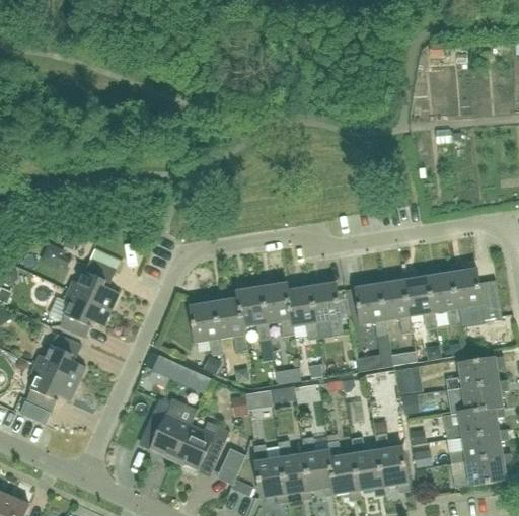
[(449,55),(449,44),(434,45),(434,55),(449,55)]
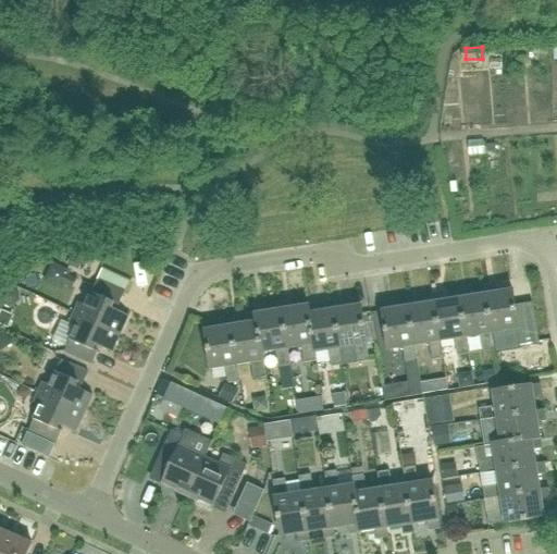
[(56,262),(51,260),(50,262),(42,280),(60,287),(62,283),(71,286),(75,278),(66,273),(69,269),(56,262)]
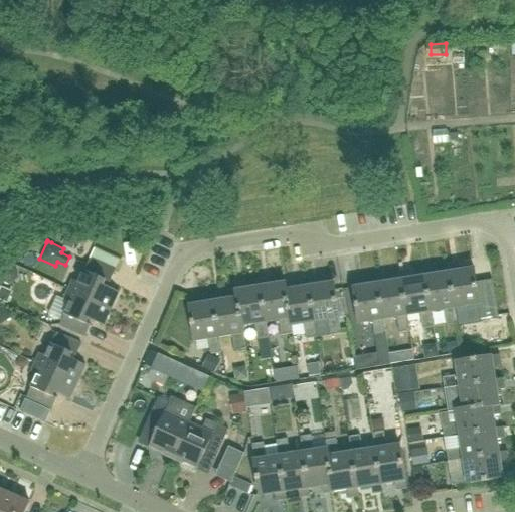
[(72,278),(67,288),(110,307),(118,290),(107,285),(114,270),(89,258),(78,281),(72,278)]
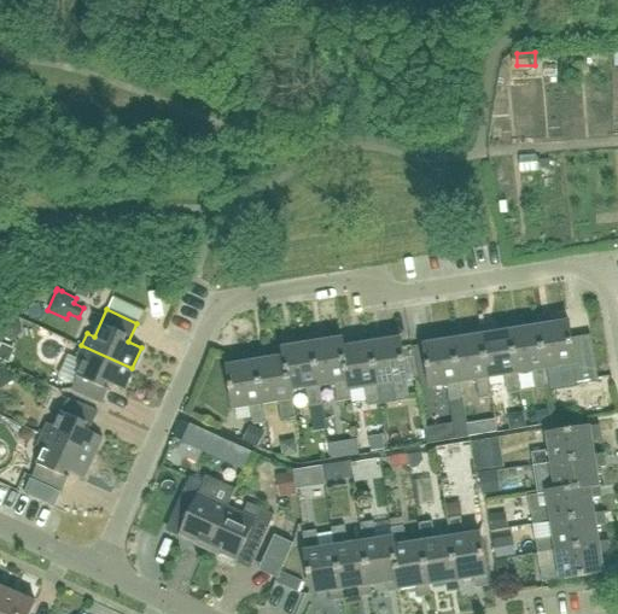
[(536,315),(537,325),(544,367),(560,364),(564,382),(576,381),(596,379),(590,346),(572,349),(567,320),(549,322),(548,314),(536,315)]
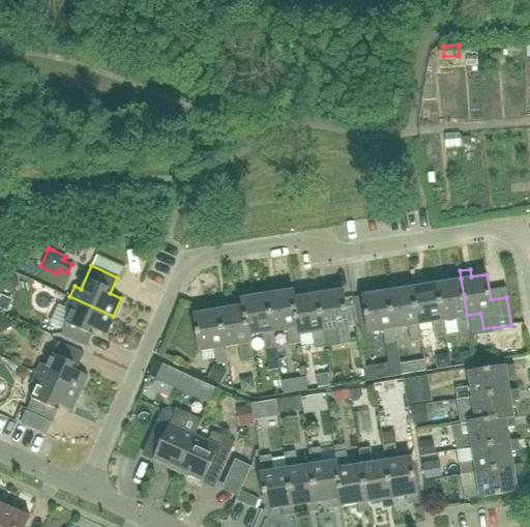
[(442,319),(443,319),(457,317),(459,332),(470,330),(467,315),(461,279),(446,281),(445,272),(435,274),(436,282),(442,319)]
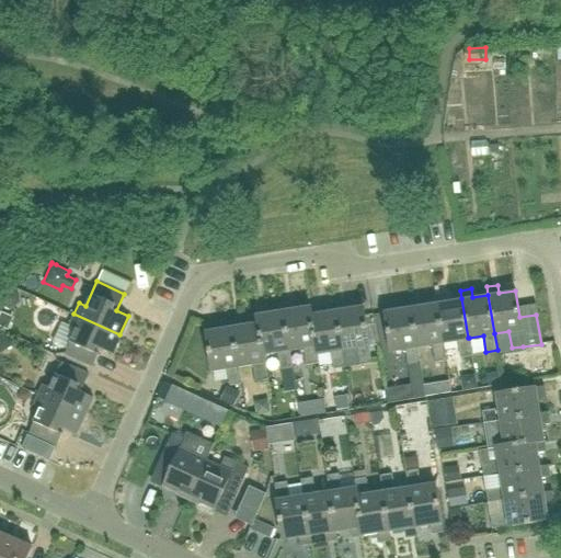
[(442,342),(443,342),(457,340),(459,356),(471,354),(469,338),(468,338),(461,298),(447,302),(446,293),(435,295),(436,303),(442,342)]
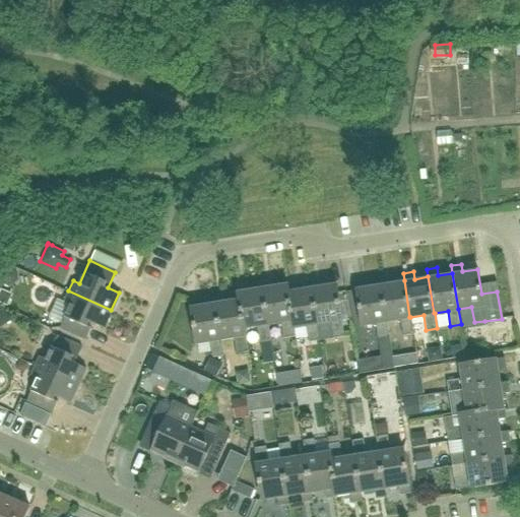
[(386,320),(399,318),(402,334),(412,332),(410,317),(409,317),(404,280),(390,282),(389,275),(379,277),(380,284),(386,320)]
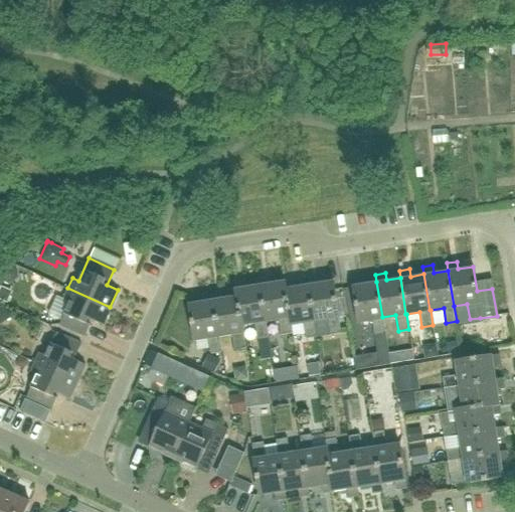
[(292,332),(290,324),(284,281),(269,283),(268,276),(258,277),(259,285),(265,320),(266,320),(278,318),(281,334),(292,332)]
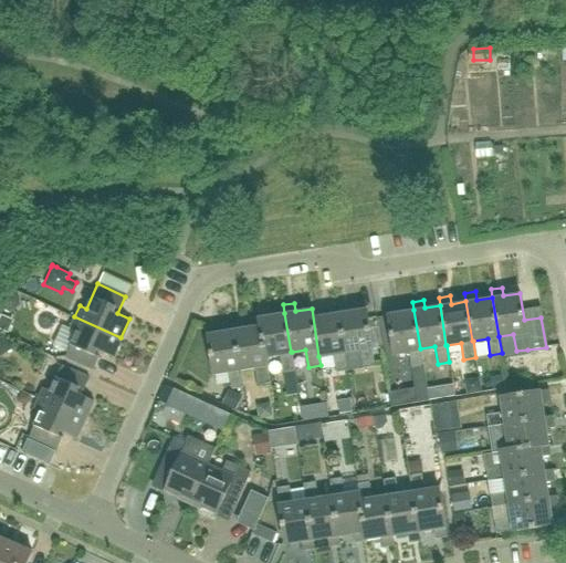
[(337,304),(338,313),(344,352),(345,352),(359,350),(362,366),(374,365),(371,347),(373,347),(366,309),(349,311),(347,303),(337,304)]
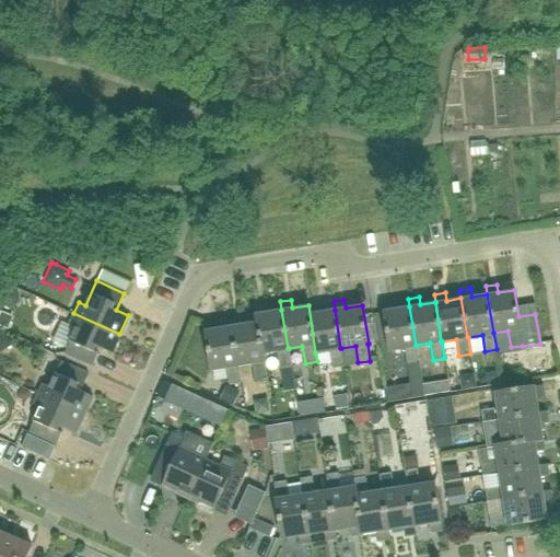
[(419,362),(416,345),(409,306),(394,309),(393,301),(382,302),(383,311),(389,349),(404,347),(407,363),(419,362)]
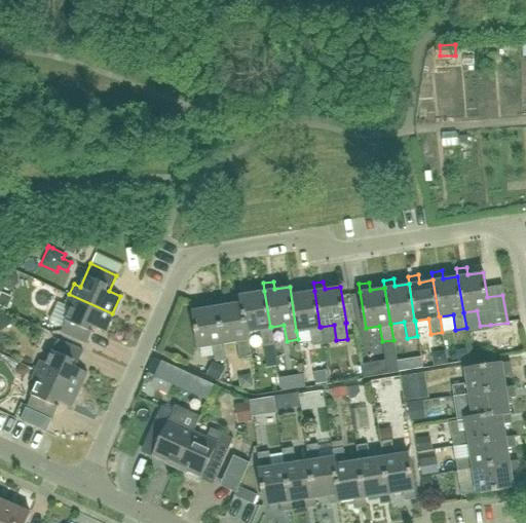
[(273,343),(271,327),(270,327),(264,291),(250,293),(249,286),(238,287),(240,295),(239,295),(240,302),(246,331),(260,329),(262,344),(265,365),(276,363),(273,343)]
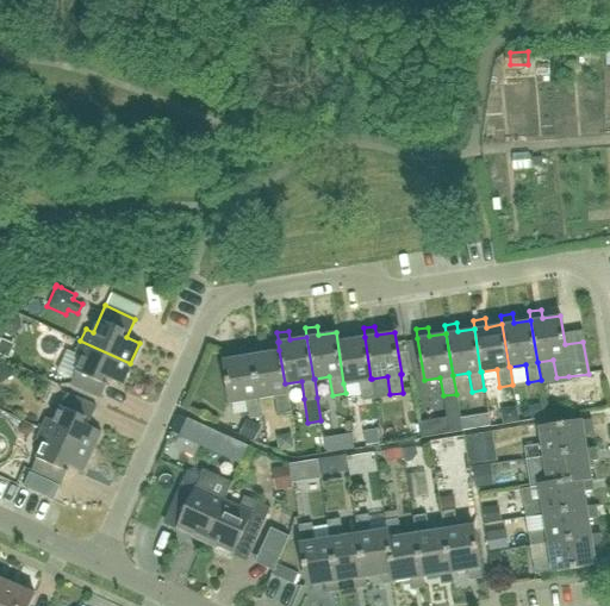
[(347,331),(336,332),(343,383),(359,381),(362,399),(375,397),(372,379),(371,379),(365,337),(348,339),(347,331)]
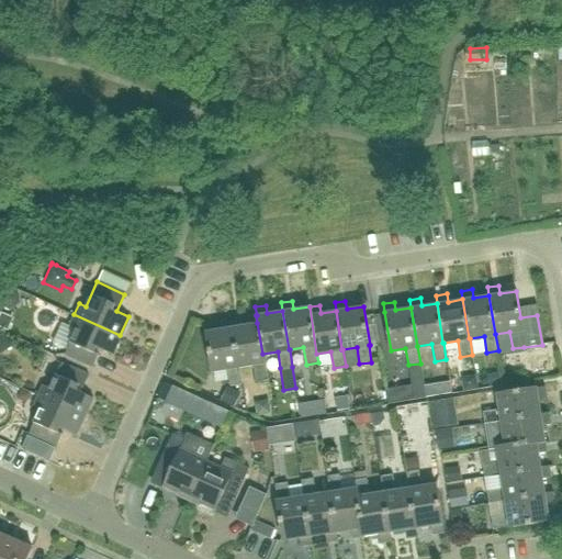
[(120,335),(74,314),(69,324),(76,327),(64,353),(92,365),(100,348),(112,354),(120,335)]
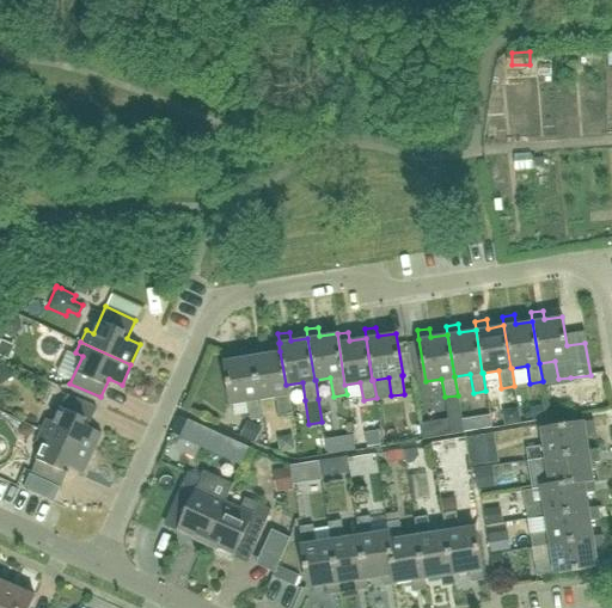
[(259,398),(275,395),(279,413),(291,412),(288,393),(287,394),(286,385),(280,351),(264,354),(263,345),(251,348),(252,356),(259,398)]
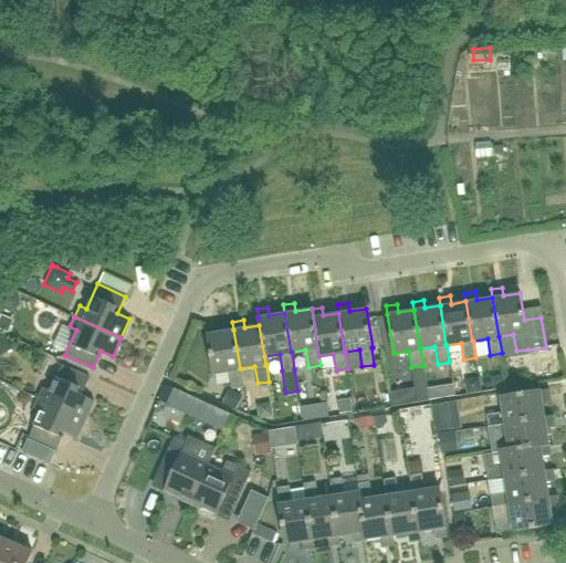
[(243,385),(240,368),(233,330),(218,332),(217,324),(206,325),(207,334),(213,373),(228,371),(231,387),(243,385)]
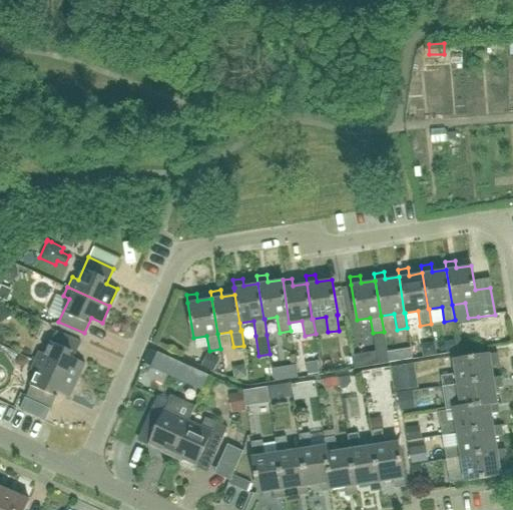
[(0,322),(10,315),(2,304),(0,304),(0,322)]
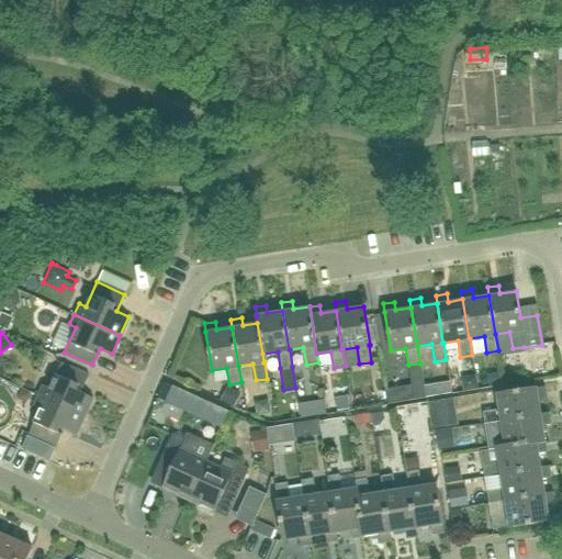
[(43,383),(37,394),(83,415),(92,397),(80,391),(88,375),(60,361),(48,387),(43,383)]
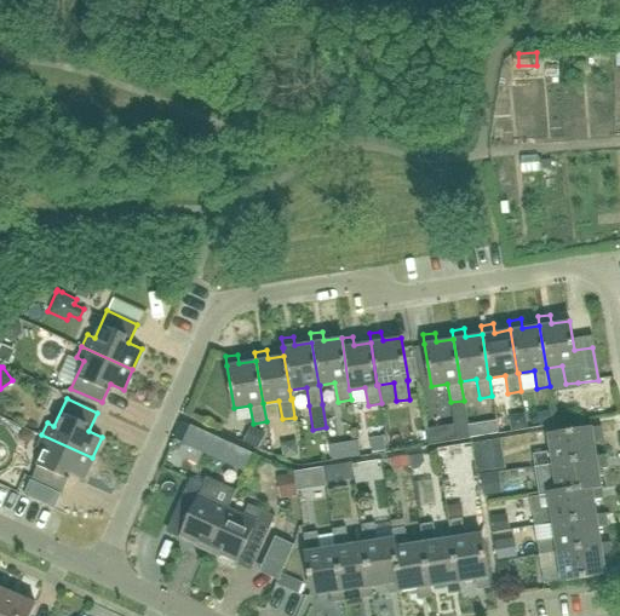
[(491,398),(484,420),(497,424),(503,402),(491,398)]
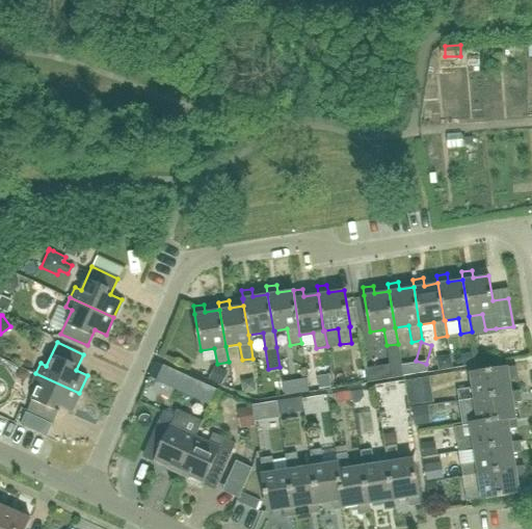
[(398,344),(387,345),(392,376),(402,375),(398,344)]
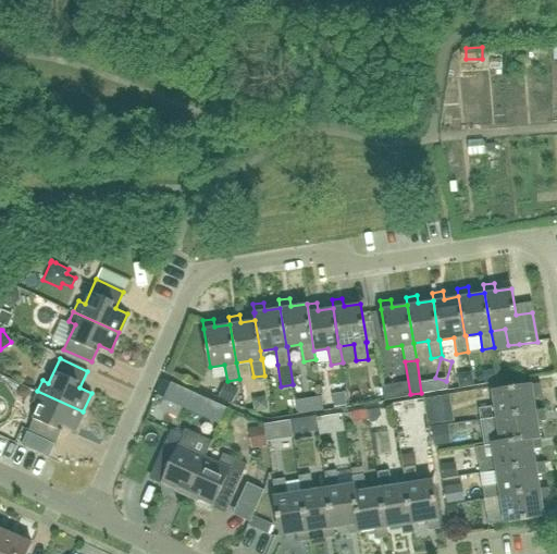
[(353,378),(355,397),(375,395),(373,376),(353,378)]
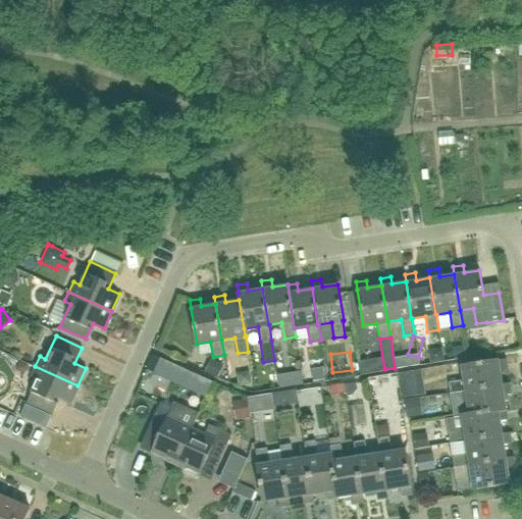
[(156,354),(151,365),(161,369),(166,358),(156,353),(156,354)]
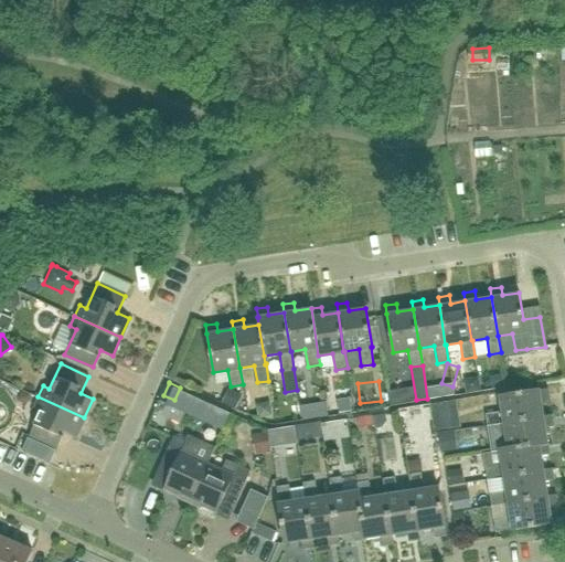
[(241,394),(226,388),(220,401),(235,407),(241,394)]
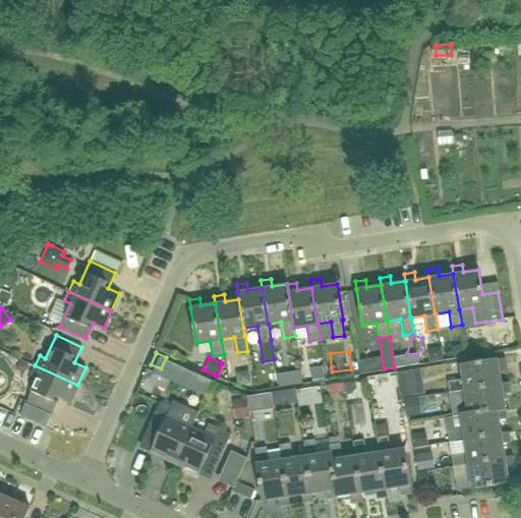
[(464,388),(500,383),(498,368),(506,367),(504,357),(497,358),(460,364),(462,378),(447,380),(449,391),(464,389),(464,388)]
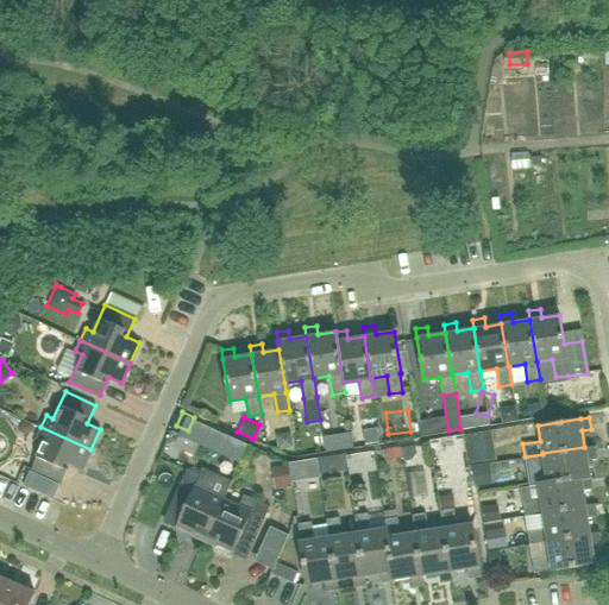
[(82,470),(90,449),(41,427),(36,438),(43,441),(30,468),(61,481),(69,464),(82,470)]
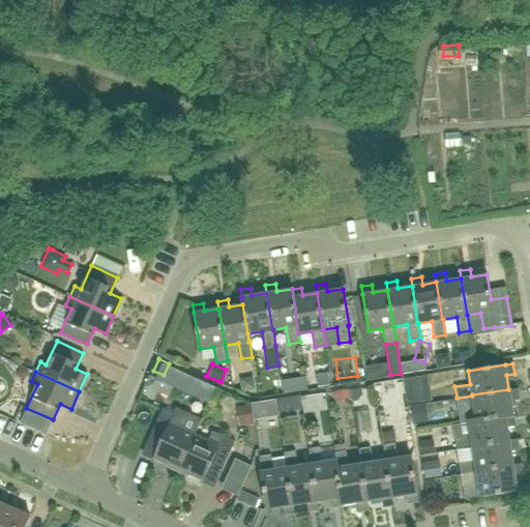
[(306,375),(295,377),(297,390),(308,388),(306,375)]
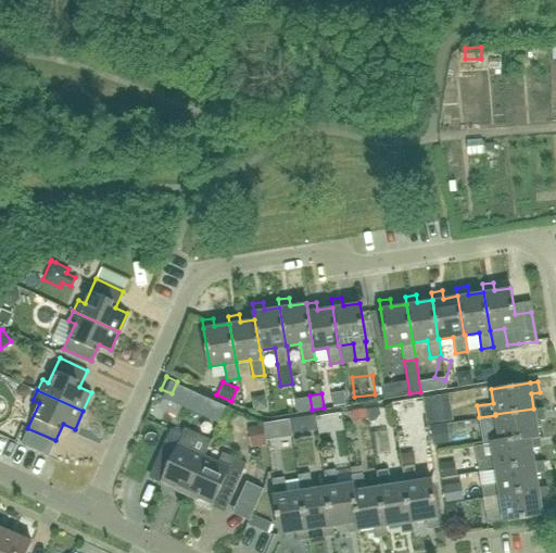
[(456,420),(454,393),(432,396),(434,422),(456,420)]
